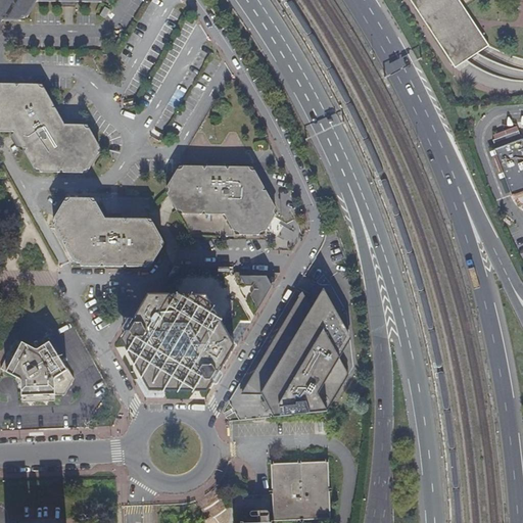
[(0,0),(0,25),(2,21),(20,21),(21,18),(28,18),(37,3),(56,3),(57,0),(59,3),(79,3),(80,0),(83,3),(101,3),(103,0),(0,0)]
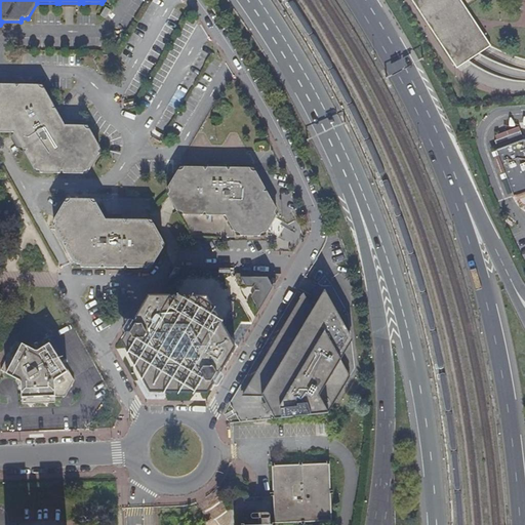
[(410,0),(455,67),(470,56),(487,44),(476,27),(473,22),(470,17),(463,9),(457,0),(410,0)]
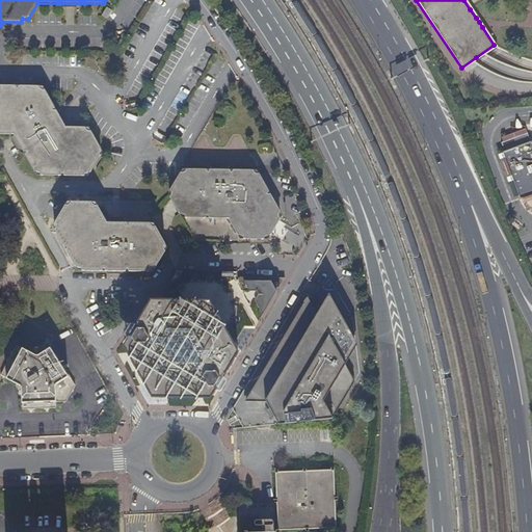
[(38,171),(42,176),(60,176),(61,174),(63,176),(84,176),(86,173),(89,173),(100,155),(98,151),(101,148),(90,130),(85,129),(84,127),(65,127),(56,109),(53,109),(54,106),(45,88),(41,88),(37,84),(18,84),(16,87),(15,84),(0,84),(0,133),(14,133),(23,151),(26,150),(24,154),(34,171),(38,171)]
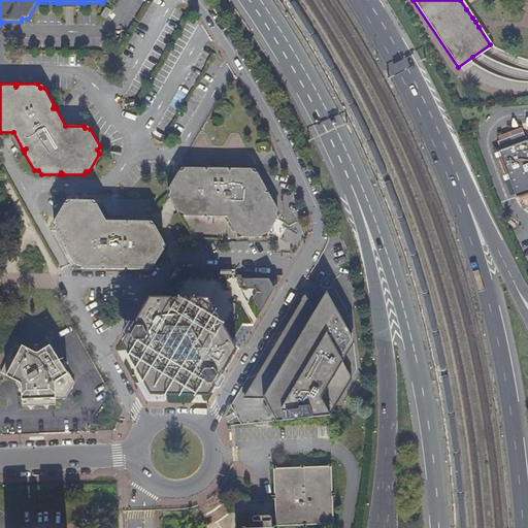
[(514,196),(527,191),(527,144),(526,139),(524,140),(521,131),(495,141),(498,150),(496,151),(509,185),(514,196)]
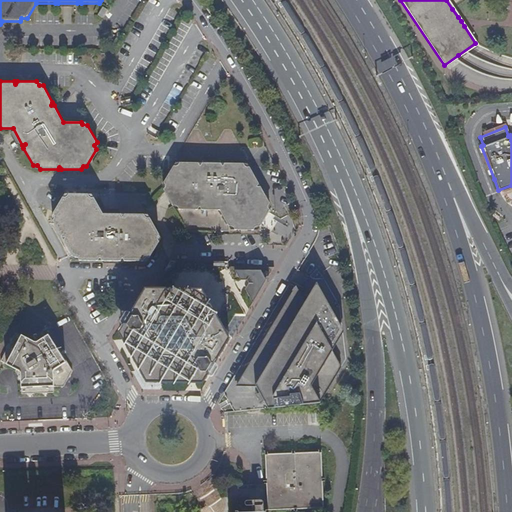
[(245,161),(231,162),(225,162),(225,163),(223,165),(222,162),(203,162),(200,165),(199,162),(180,162),(177,166),(174,165),(164,183),(166,186),(164,188),(169,196),(173,204),(177,204),(179,208),(199,209),(200,205),(202,208),(220,208),(230,224),(233,224),(235,229),(255,229),(258,225),(260,226),(271,209),(268,205),(271,202),(262,186),(258,186),(260,182),(250,166),(248,166),(245,161)]
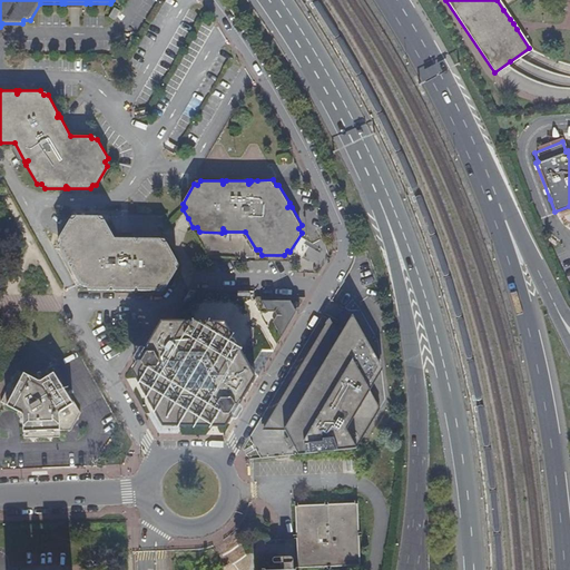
[(100,218),(99,217),(97,216),(76,216),(75,219),(69,219),(67,226),(60,237),(62,242),(60,245),(70,263),(74,263),(72,267),(82,285),(87,285),(89,288),(109,290),(112,285),(115,290),(135,288),(137,285),(139,290),(156,290),(158,291),(160,287),(166,287),(173,274),(173,278),(177,268),(175,264),(178,261),(172,246),(173,254),(167,243),(163,243),(159,238),(151,238),(150,237),(141,237),(139,241),(136,237),(116,237),(107,218),(100,218)]
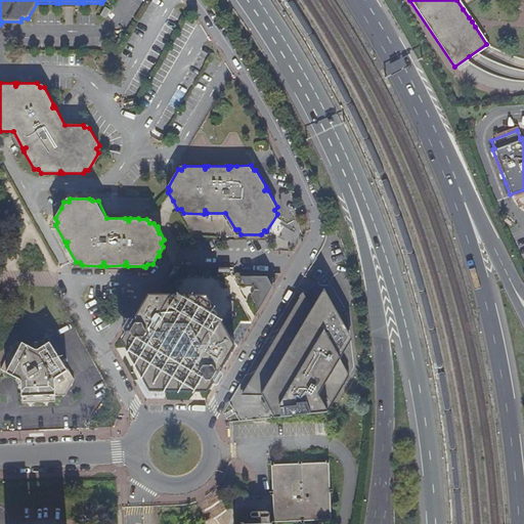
[(222,369),(276,282),(281,272),(236,271),(233,266),(176,266),(160,293),(146,294),(132,318),(136,325),(135,326),(134,325),(130,331),(151,368),(146,378),(151,389),(164,388),(171,379),(211,379),(215,375),(213,372),(222,369)]
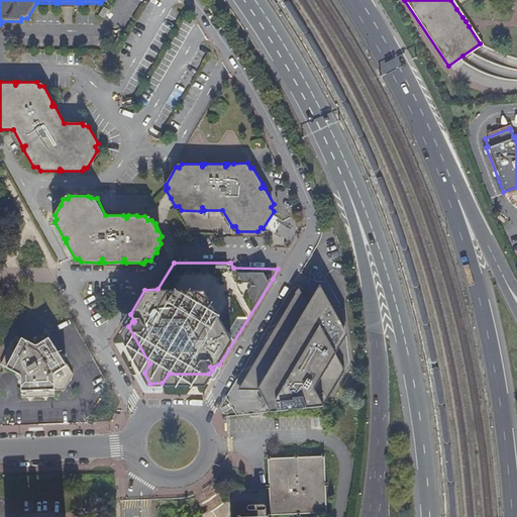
[(318,285),(306,305),(297,289),(288,305),(266,342),(251,366),(245,376),(237,391),(253,391),(257,390),(270,412),(321,407),(342,370),(338,363),(334,354),(343,340),(346,335),(318,285)]
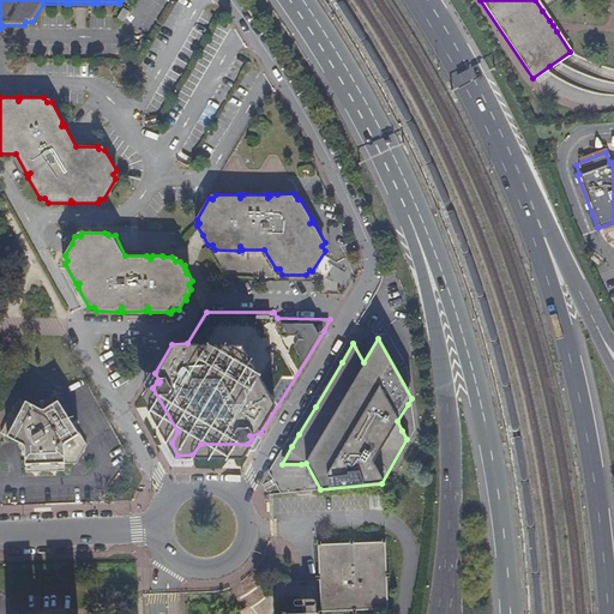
[(60,470),(60,463),(59,444),(76,435),(56,403),(48,407),(38,411),(17,399),(7,416),(0,428),(0,431),(20,444),(20,473),(60,470)]
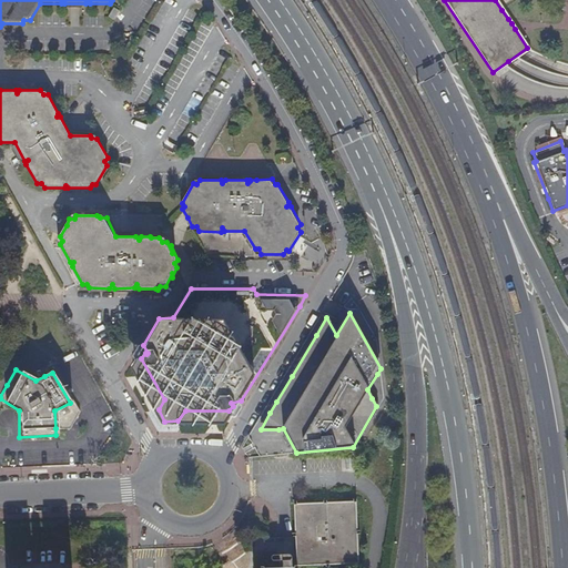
[(54,411),(56,428),(61,428),(72,407),(70,403),(54,411)]
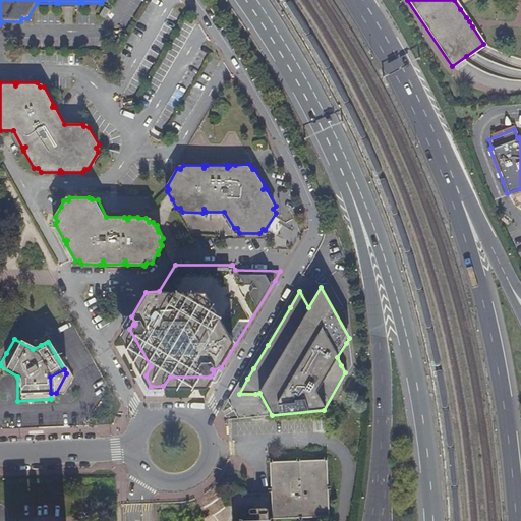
[(295,520),(295,518),(329,516),(326,459),(268,463),(269,499),(231,501),(222,510),(212,516),(204,520),(203,520),(295,520)]
